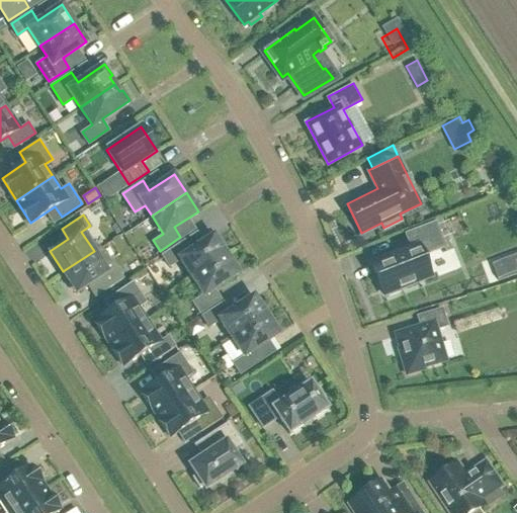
[(389,293),(402,289),(401,286),(430,274),(422,254),(445,245),(435,221),(406,233),(412,246),(372,262),(384,292),(388,291),(389,293)]
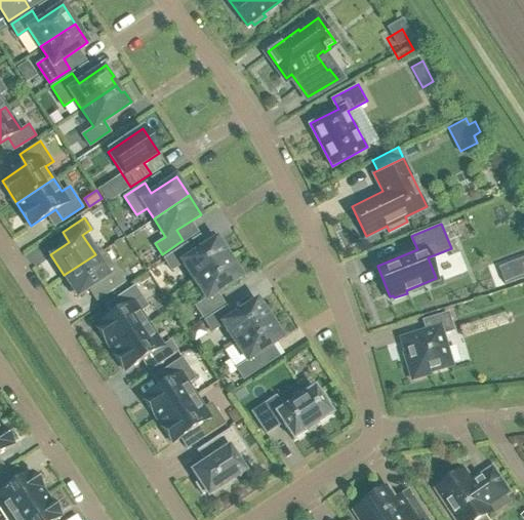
[(229,256),(224,249),(227,247),(219,236),(192,254),(185,244),(164,257),(171,269),(182,262),(194,280),(229,256)]
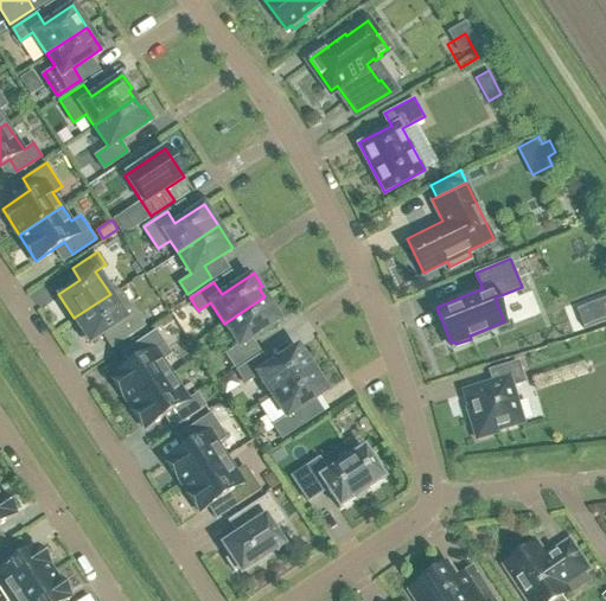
[(74,318),(91,344),(103,336),(112,347),(147,324),(132,300),(120,308),(110,294),(74,318)]
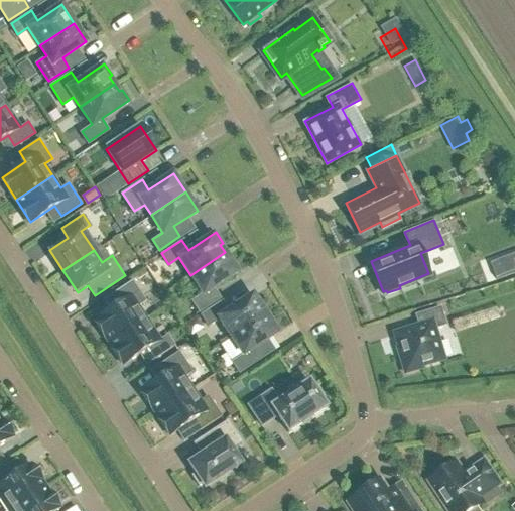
[(213,287),(237,271),(225,252),(190,275),(203,292),(192,299),(200,310),(220,296),(213,287)]
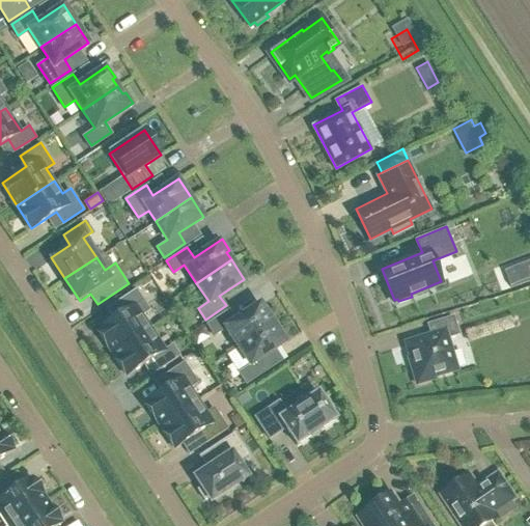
[(113,351),(149,327),(141,314),(149,308),(136,288),(115,302),(122,312),(98,328),(113,351)]
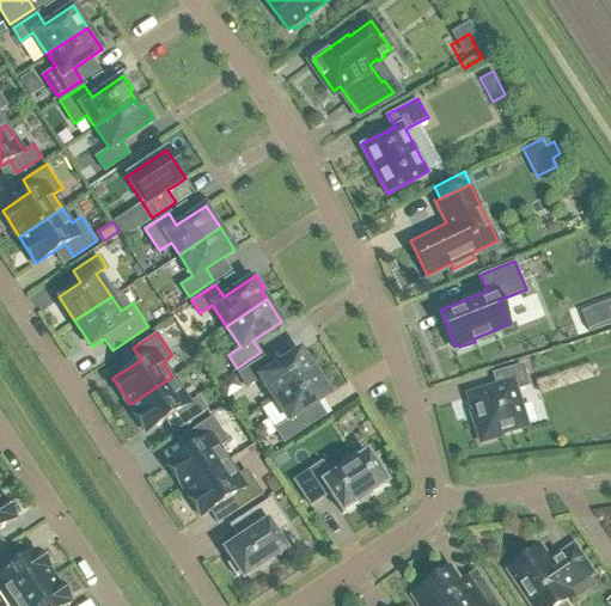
[(274,397),(315,371),(300,349),(272,368),(264,356),(240,372),(248,384),(260,377),(274,397)]
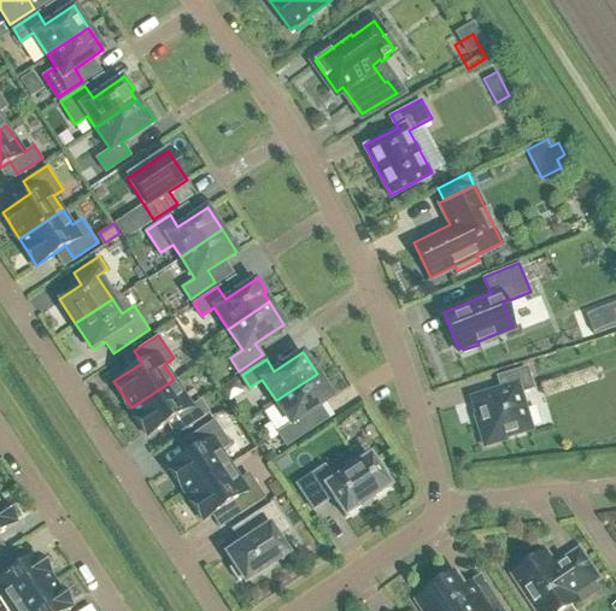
[(485,442),(506,436),(506,434),(529,427),(518,391),(533,386),(527,366),(498,375),(502,388),(474,397),(477,411),(475,411),(485,442)]
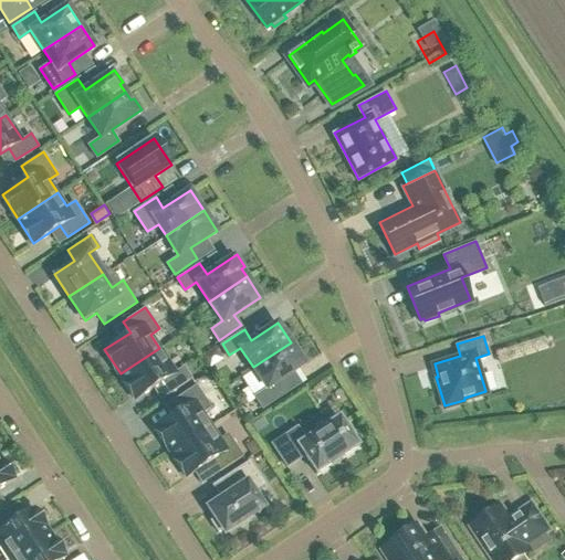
[(291,342),(253,367),(253,368),(267,388),(255,395),(263,407),(286,392),(279,380),(293,370),(306,361),(300,349),(296,351),(291,342)]
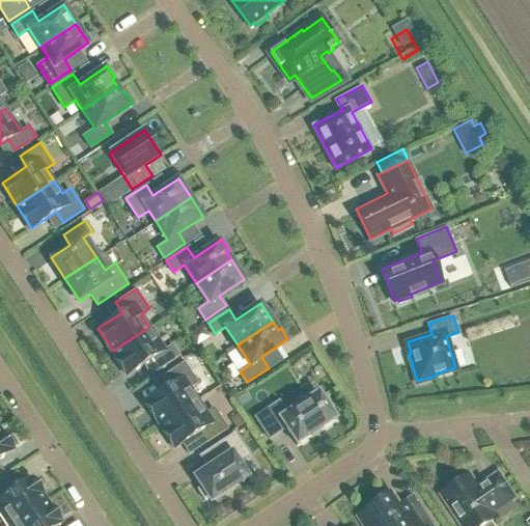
[(149,327),(113,351),(128,374),(151,357),(159,367),(179,354),(172,343),(164,349),(149,327)]
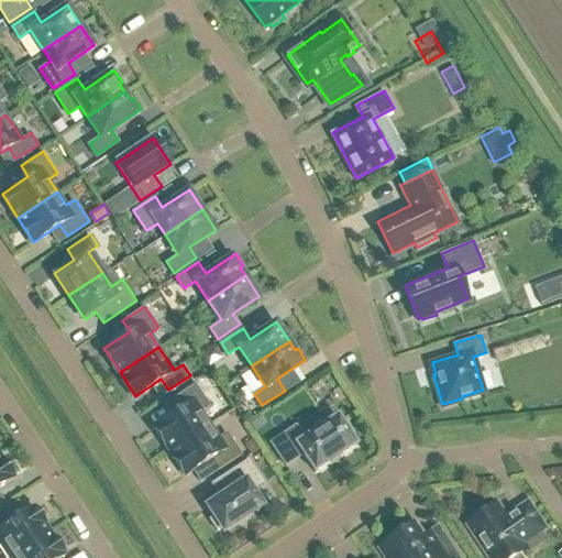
[(171,449),(209,423),(200,409),(209,404),(195,382),(173,397),(180,408),(154,425),(171,449)]
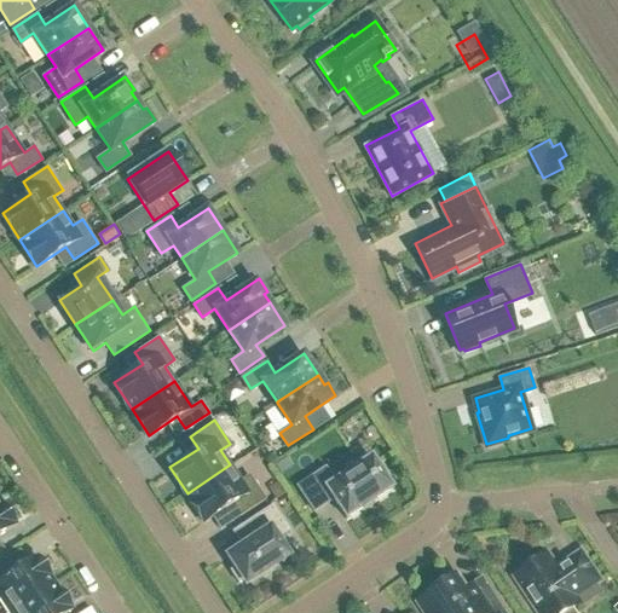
[(288,455),(276,463),(281,472),(294,463),(288,455)]
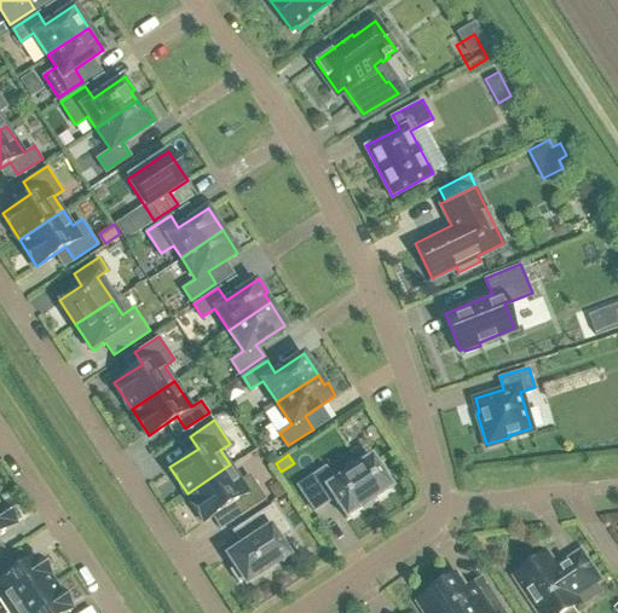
[(377,466),(371,456),(335,480),(325,467),(298,485),(315,509),(329,498),(328,497),(331,493),(346,516),(391,486),(388,483),(393,479),(382,463),(377,466)]
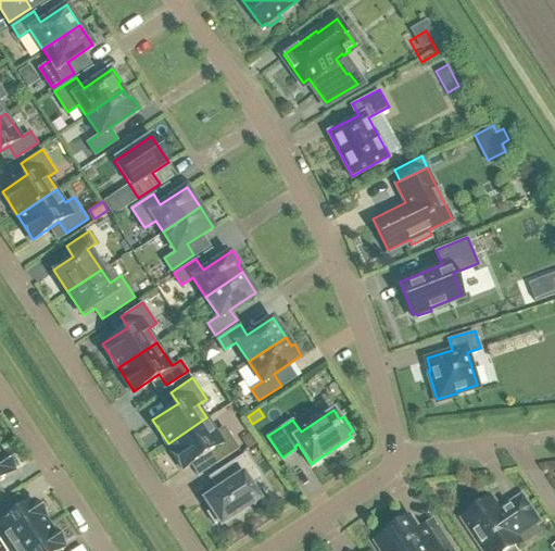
[(206,417),(168,443),(184,467),(210,450),(216,461),(238,447),(224,425),(215,430),(206,417)]
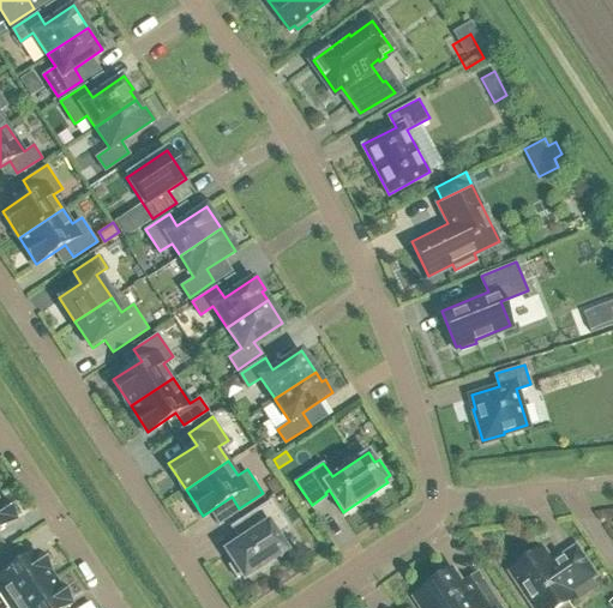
[(274,476),(266,482),(274,492),(281,487),(274,476)]
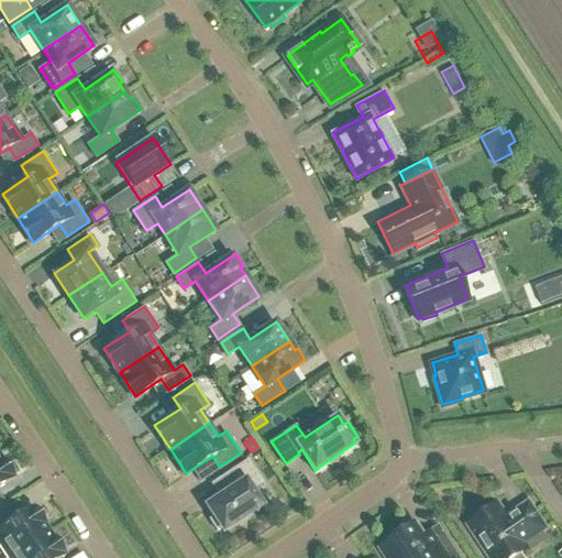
[(0,455),(0,484),(14,476),(0,455)]
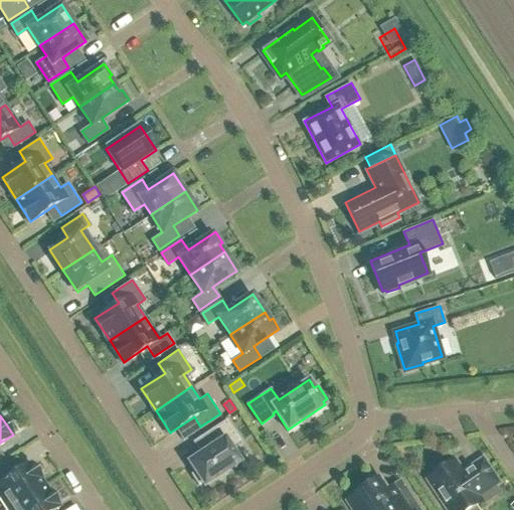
[(204,484),(239,461),(229,446),(240,439),(227,418),(194,441),(202,452),(189,461),(195,470),(191,473),(198,484),(202,482),(204,484)]
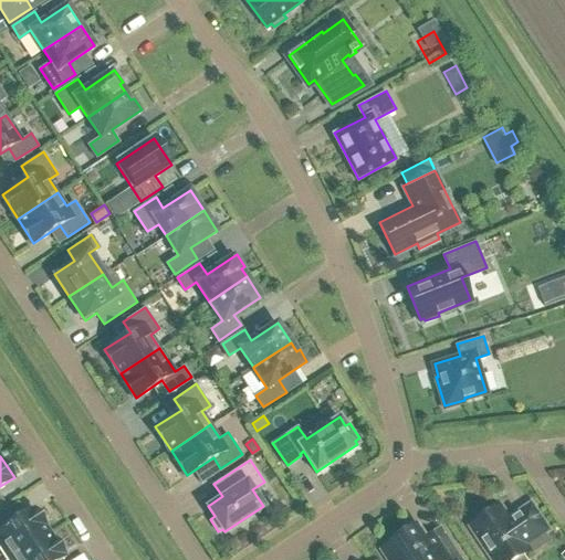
[(550,528),(533,504),(511,518),(503,506),(473,525),(495,559),(527,559),(524,555),(532,549),(527,543),(550,528)]
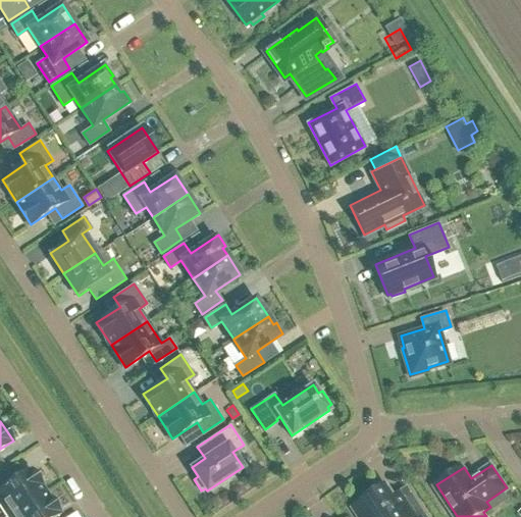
[(0,502),(1,502),(9,514),(46,490),(31,468),(7,483),(0,473),(0,502)]
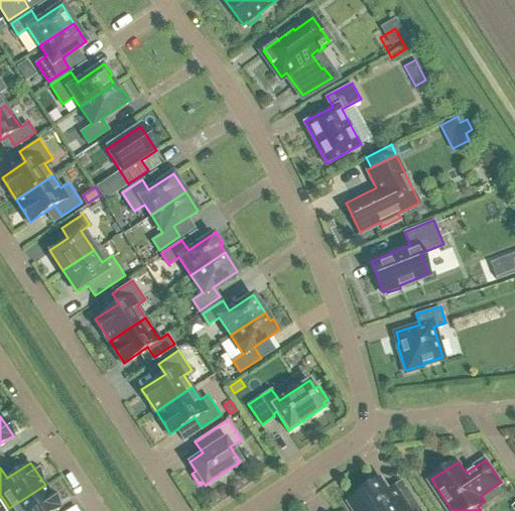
[(424,510),(404,479),(391,487),(383,476),(370,484),(369,483),(357,491),(358,493),(348,500),(355,510),(424,510)]
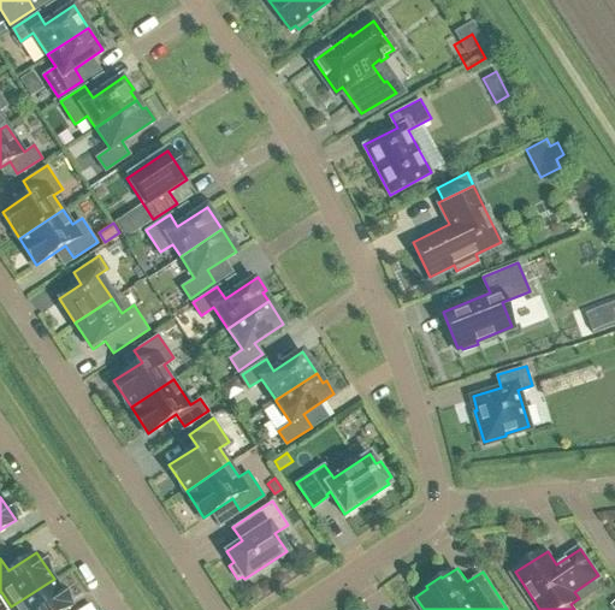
[(54,579),(11,606),(12,609),(63,609),(71,605),(54,579)]
